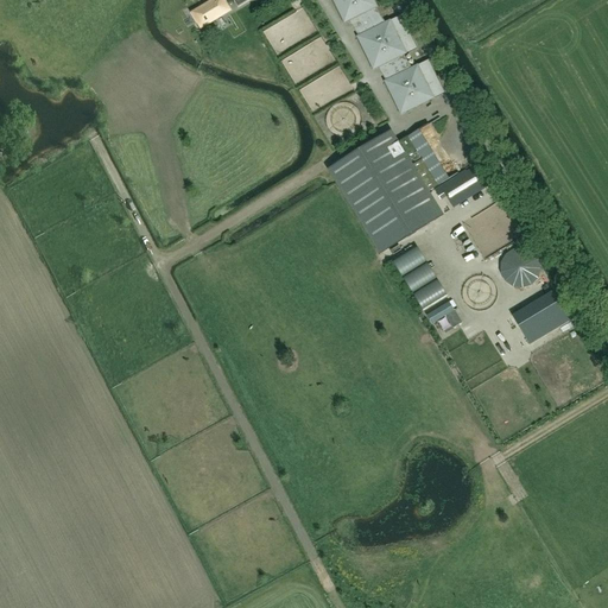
[(223,0),(213,0),(206,5),(215,20),(230,11),(223,0)]
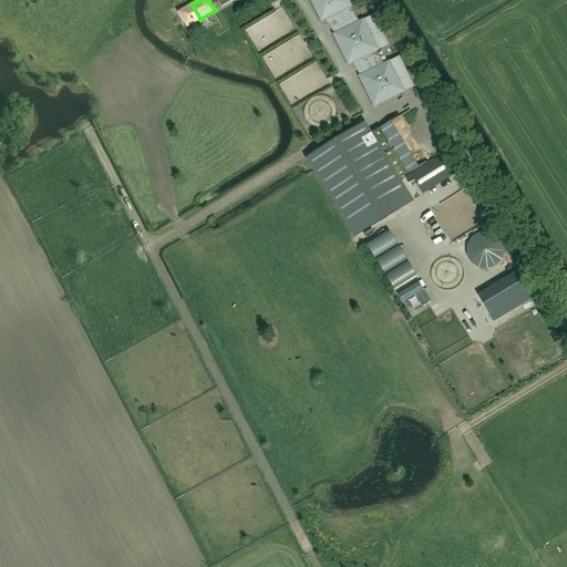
[(348,0),(311,0),(322,22),(326,20),(336,33),(332,34),(348,66),(352,64),(360,75),(359,76),(373,107),(405,92),(390,61),(384,63),(377,52),(380,50),(364,19),(359,22),(350,8),(351,8),(348,0)]
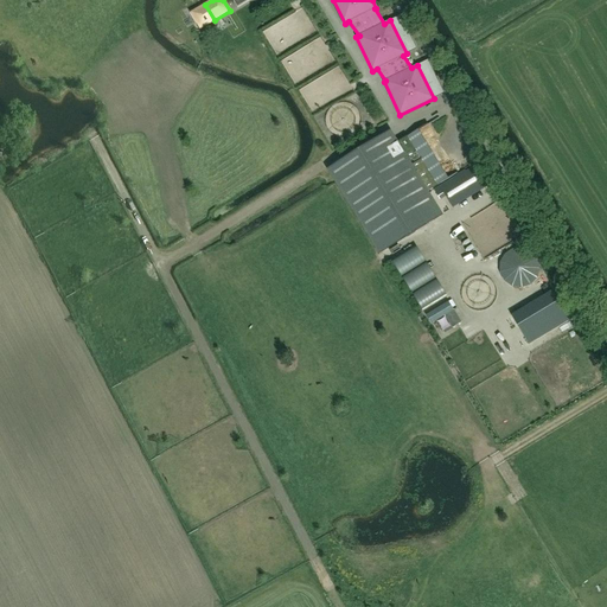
[(397,144),(390,132),(328,170),(379,254),(442,215),(427,191),(448,179),(417,131),(397,144)]
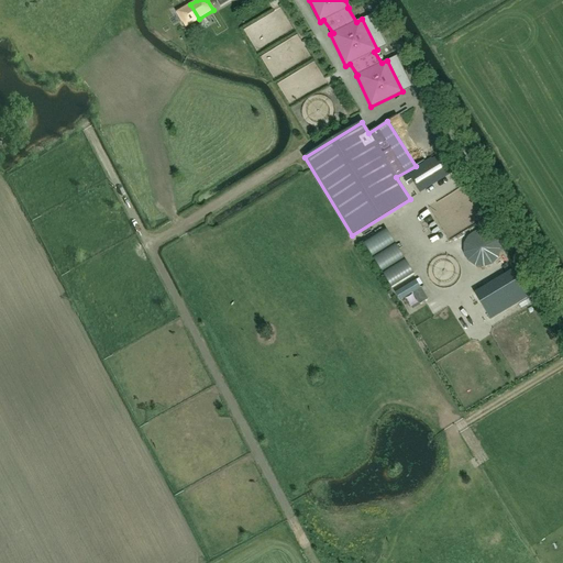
[(431,158),(403,176),(407,185),(412,181),(420,192),(451,174),(439,155),(431,159),(431,158)]
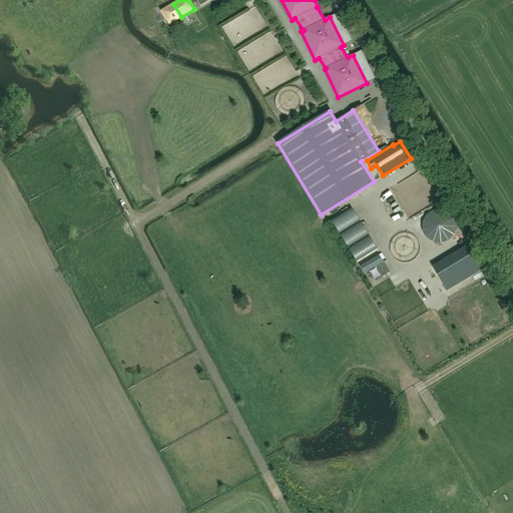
[(432,241),(438,242),(443,242),(448,239),(452,236),(454,231),(455,226),(455,220),(452,215),(447,211),(442,209),(436,209),(430,211),(425,215),(422,220),(422,226),(423,232),(427,237),(432,241)]
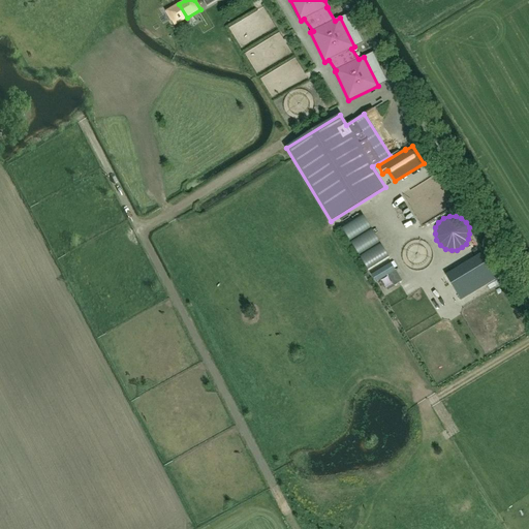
[(446,275),(461,300),(464,298),(469,294),(496,279),(481,254),(446,275)]
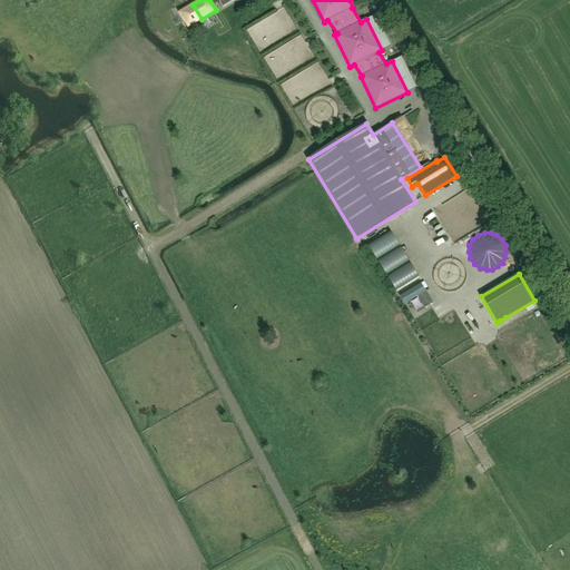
[(421,283),(399,296),(403,304),(416,296),(424,308),(432,303),(421,283)]
